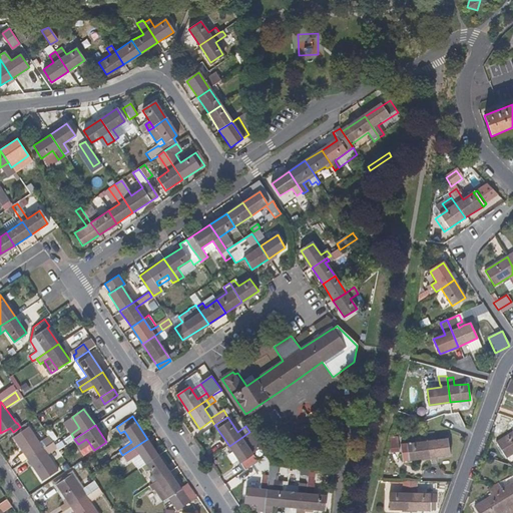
[(43,449),(29,427),(13,437),(27,459),(43,449)]
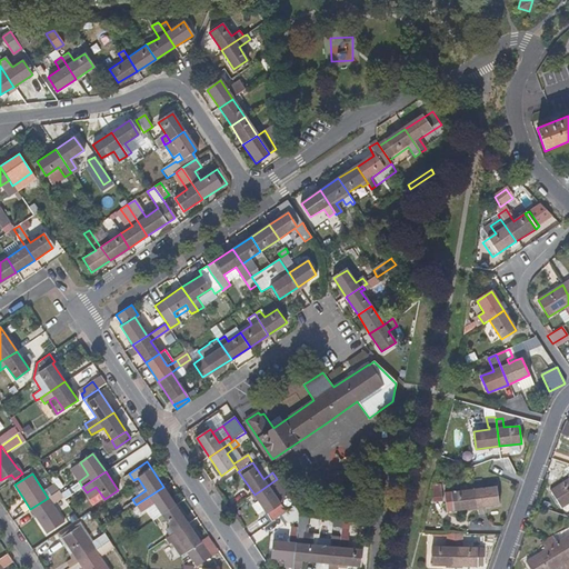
[(568,502),(568,477),(551,489),(561,507),(568,502)]
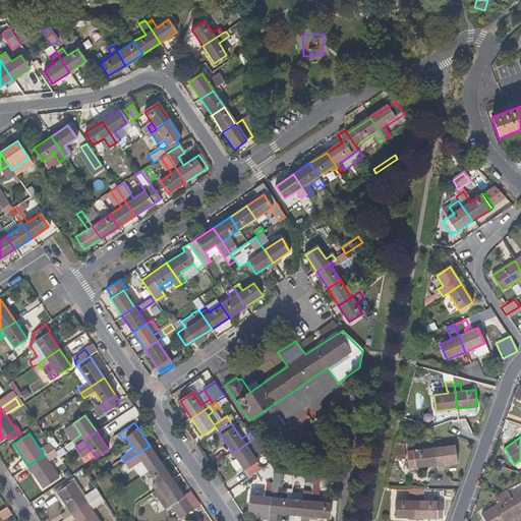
[(258,472),(270,464),(253,439),(233,453),(249,478),(258,472)]
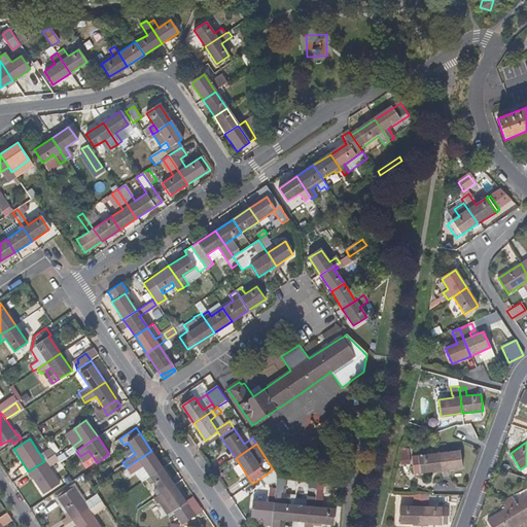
[(441,469),(437,446),(437,445),(432,445),(432,454),(413,456),(414,473),(441,469)]
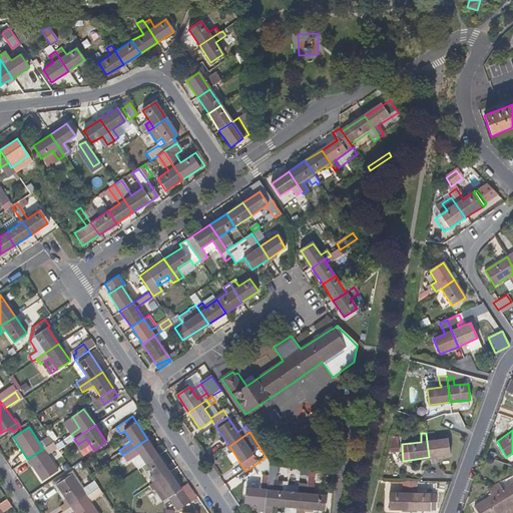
[(450,455),(448,439),(435,440),(434,433),(426,434),(429,457),(450,455)]
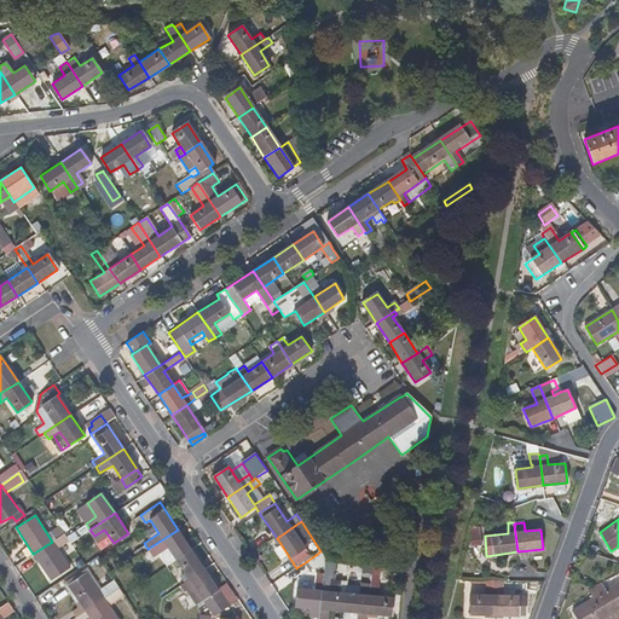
[(482,544),(480,527),(470,528),(473,545),(482,544)]
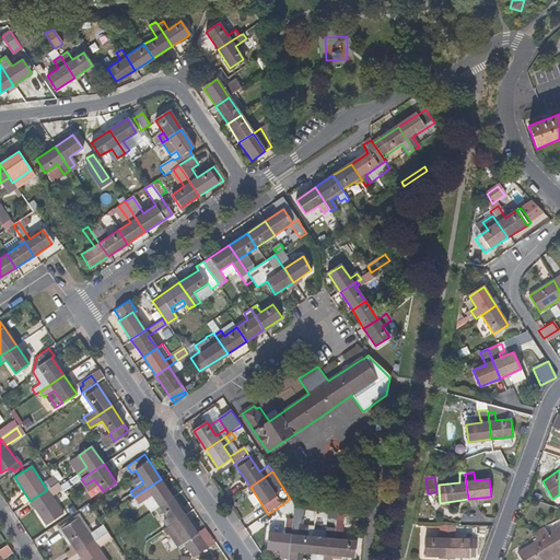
[(173,497),(161,479),(133,497),(138,502),(152,493),(160,505),(173,497)]
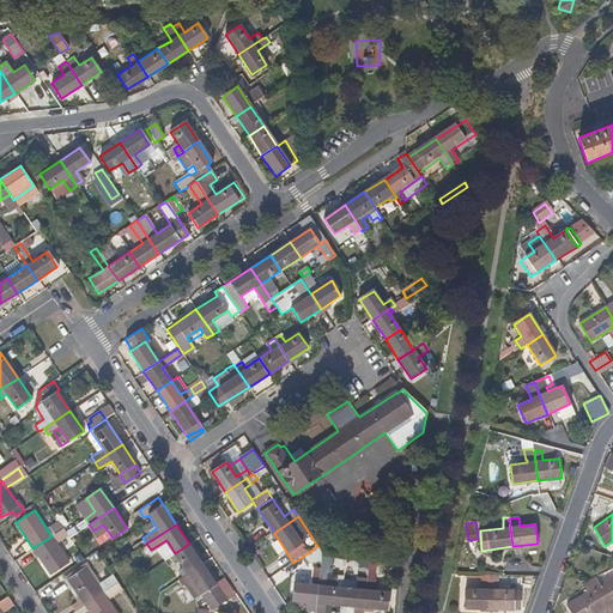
[(70,562),(52,536),(32,548),(50,575),(70,562)]
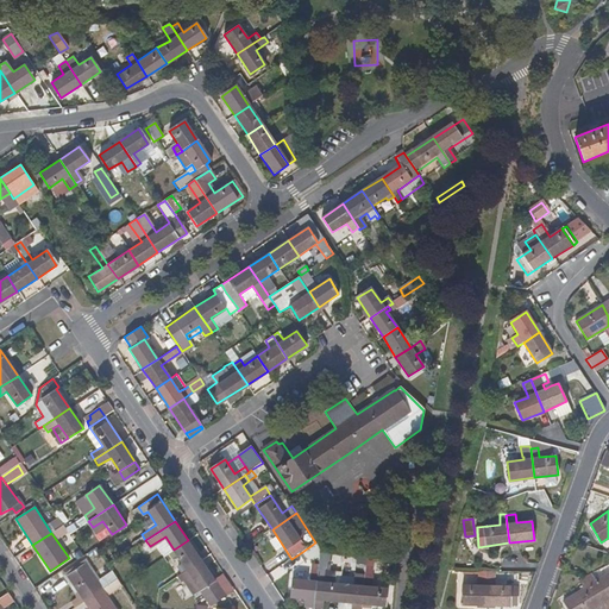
[(201,560),(188,540),(174,550),(187,570),(201,560)]
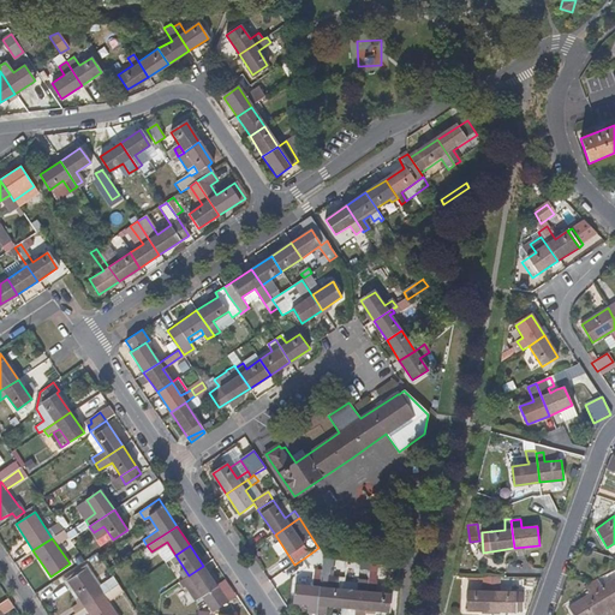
[(323,561),(324,556),(318,548),(305,557),(311,566),(323,561)]
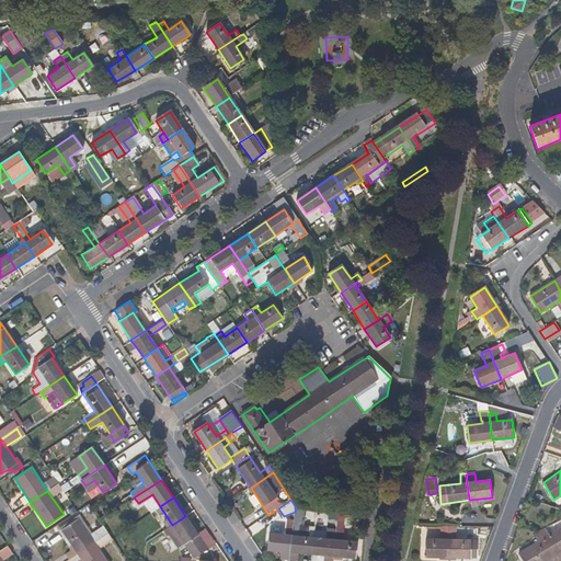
[(312,554),(313,538),(298,537),(300,513),(295,512),(290,552),(312,554)]
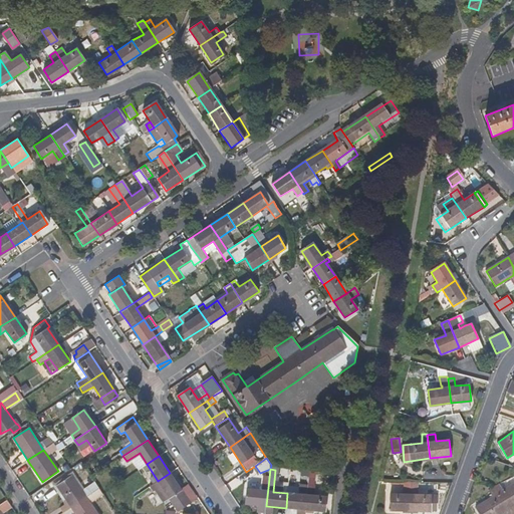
[(181,489),(170,473),(158,481),(150,486),(153,491),(155,490),(163,501),(166,500),(166,498),(169,497),(174,503),(186,495),(181,489)]
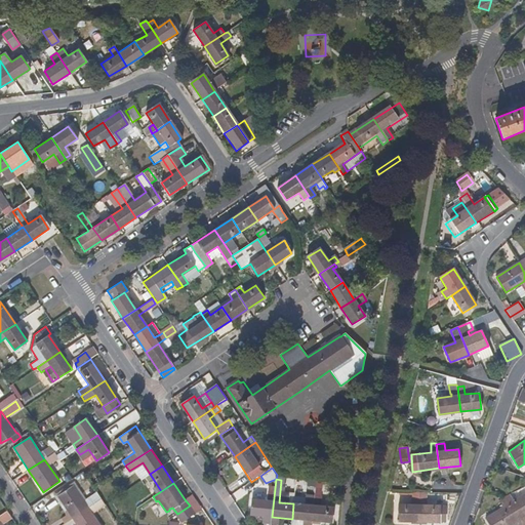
[(84,500),(74,485),(57,495),(68,510),(66,512),(66,516),(63,518),(66,523),(73,518),(102,498),(96,492),(84,500)]
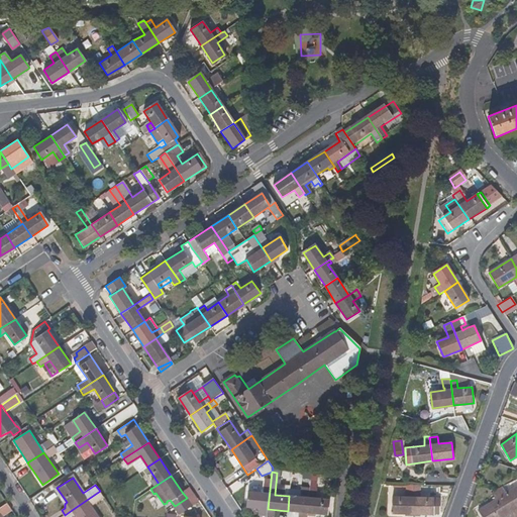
[(268,509),(271,480),(264,480),(263,493),(249,492),(247,507),(268,509)]
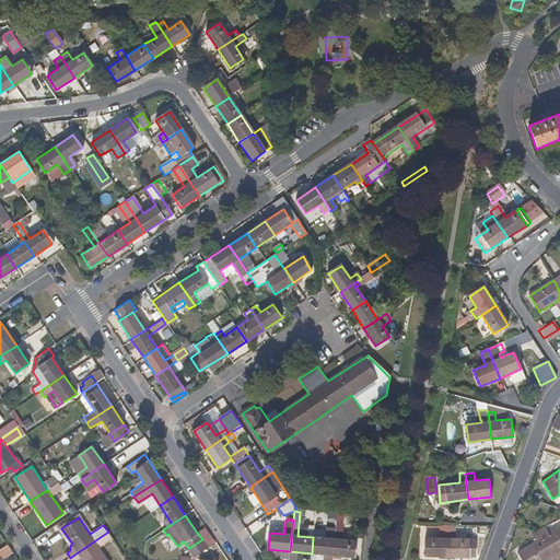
[(447,557),(447,525),(441,524),(441,528),(441,537),(424,537),(424,556),(447,557)]
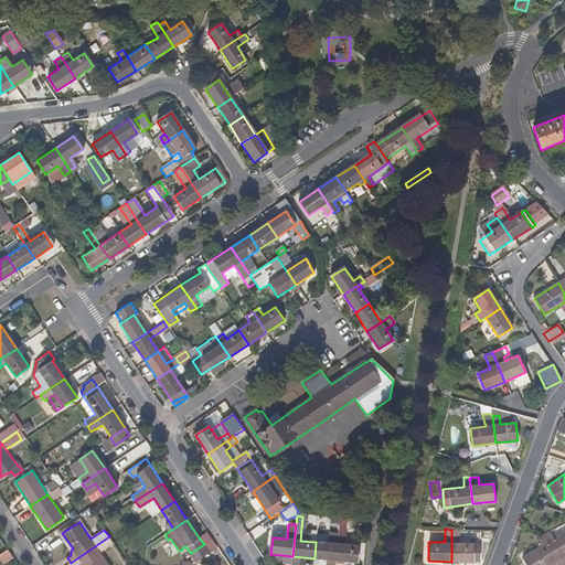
[(480,561),(480,543),(471,543),(459,543),(459,536),(458,530),(451,530),(451,562),(480,561)]
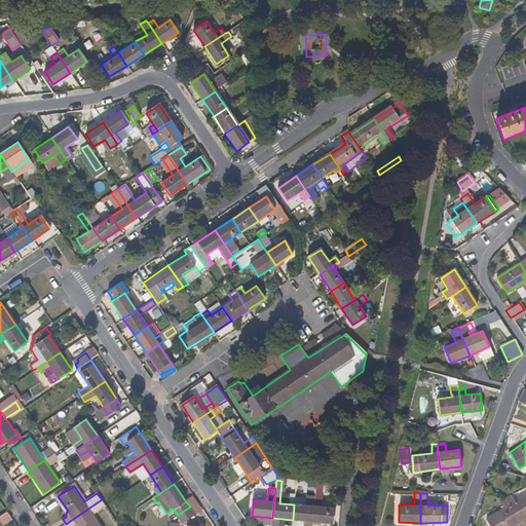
[(525,515),(525,493),(516,500),(511,493),(505,496),(519,520),(525,516),(525,515)]
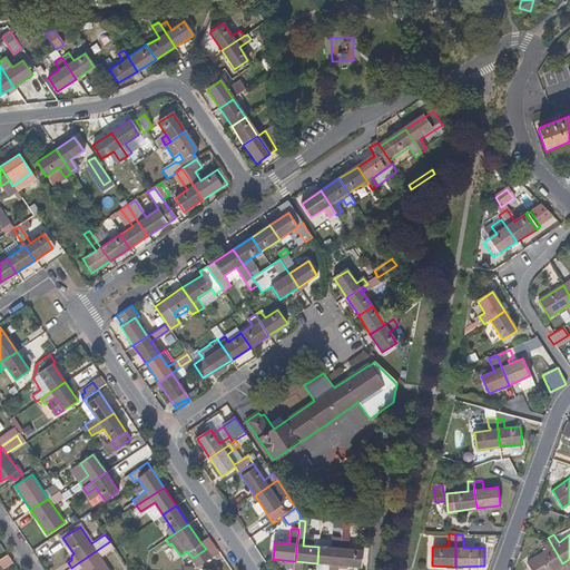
[(200,542),(206,549),(214,543),(209,537),(200,542)]
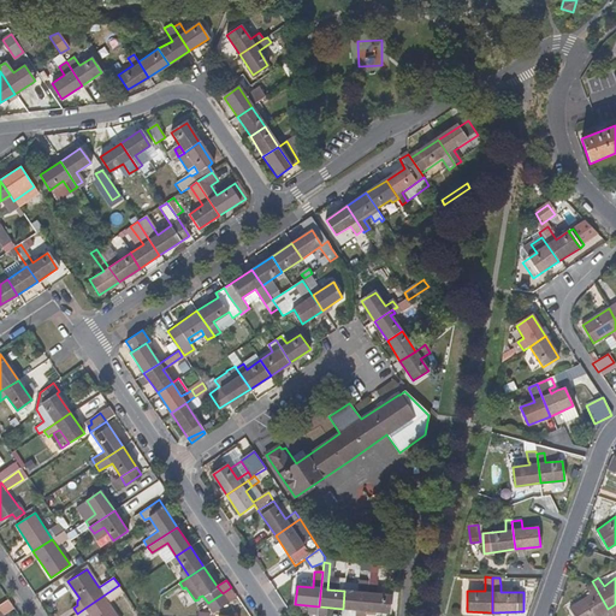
[(608,609),(592,581),(586,585),(591,593),(570,605),(575,615),(596,615),(600,614),(608,609)]
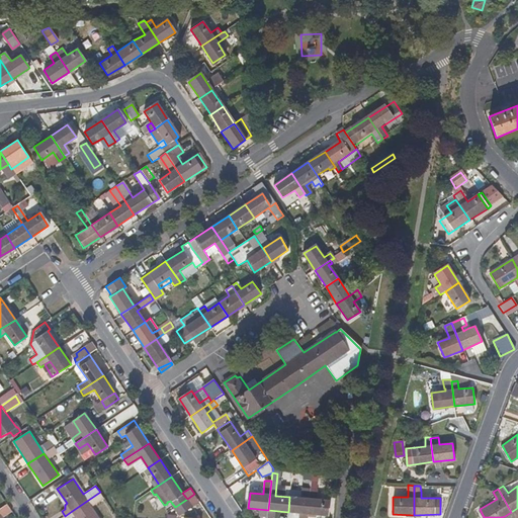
[(308,514),(311,491),(303,490),(301,499),(289,497),(288,512),(308,514)]
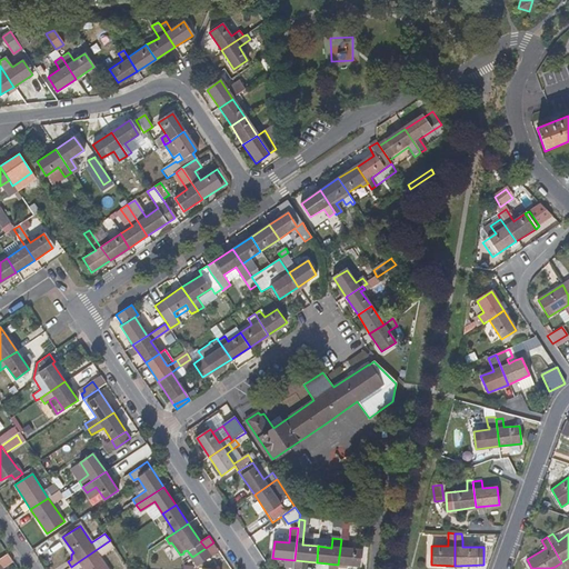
[(359,567),(361,550),(348,549),(348,539),(341,539),(338,565),(359,567)]
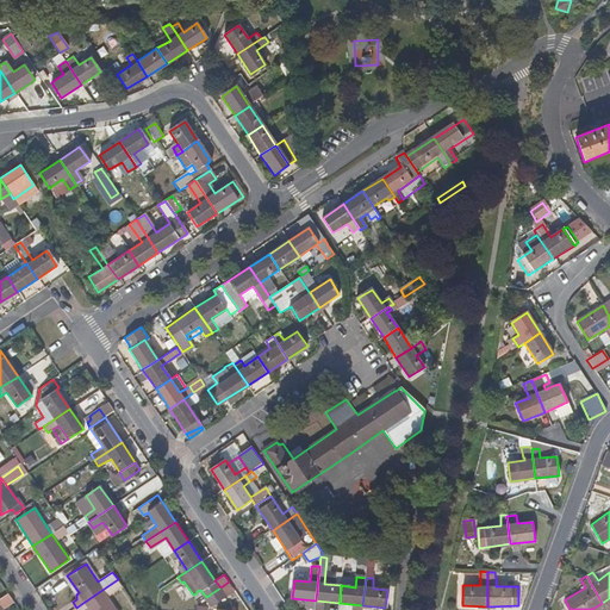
[(116,609),(107,597),(123,586),(118,579),(85,602),(89,609),(116,609)]
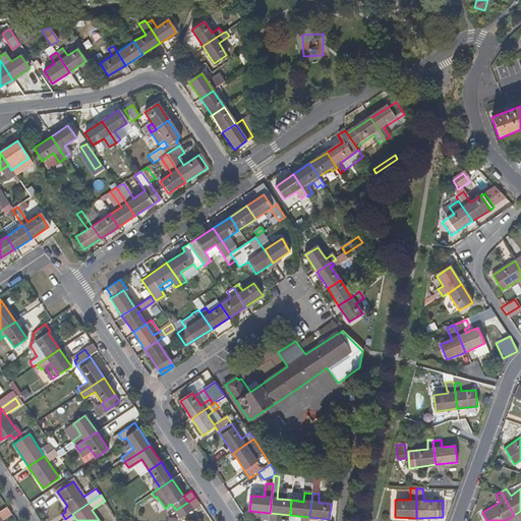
[(195,497),(188,502),(193,510),(200,505),(195,497)]
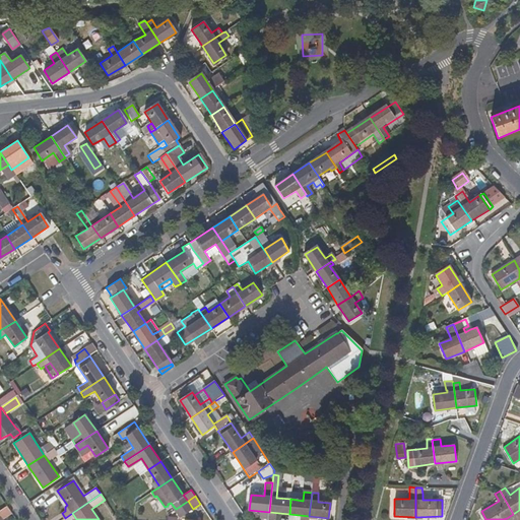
[(180,517),(193,509),(188,501),(176,509),(180,517)]
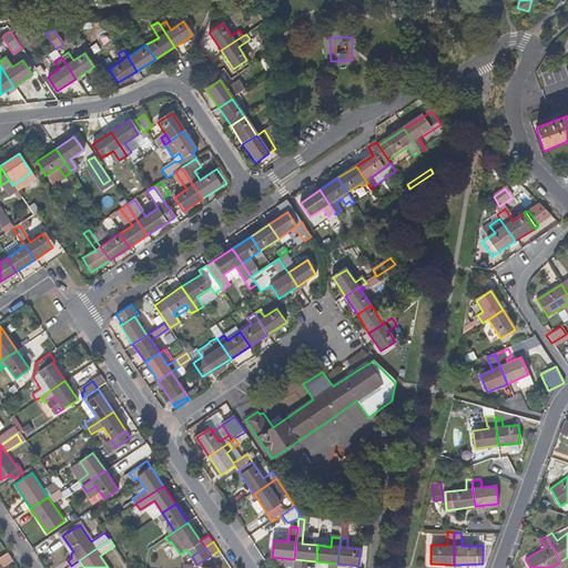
[(0,567),(3,567),(13,560),(8,553),(0,557),(0,561),(2,565),(0,565),(0,567)]
